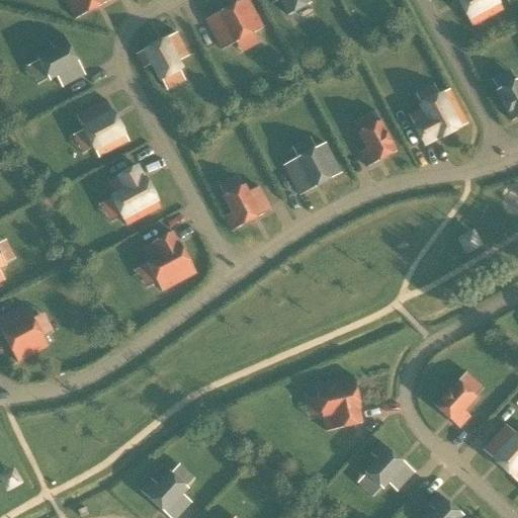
[(65,0),(75,18),(110,0),(65,0)]
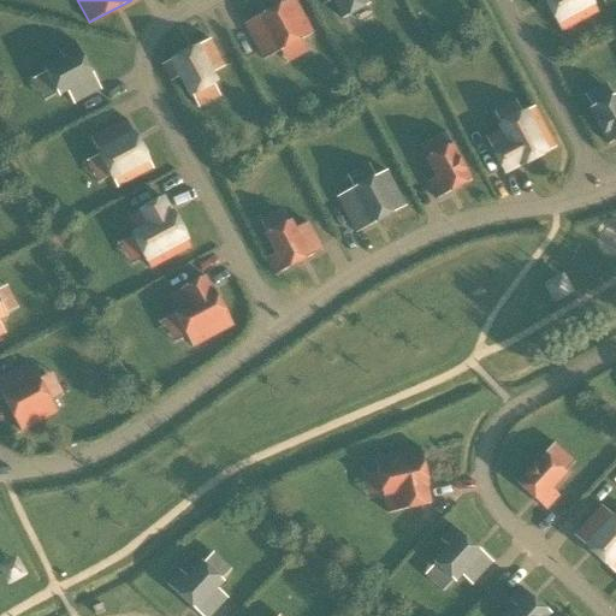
[(295,0),(290,0),(243,25),(262,60),(313,34),(295,0)]
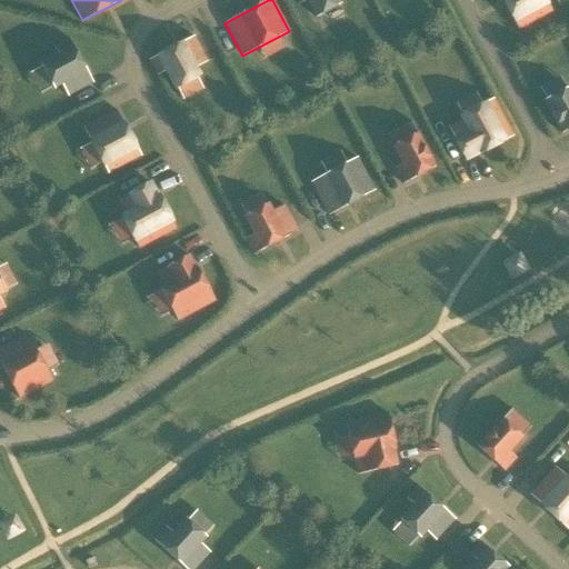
[(297,0),(300,6),(308,1),(317,18),(340,6),(337,0),(297,0)]
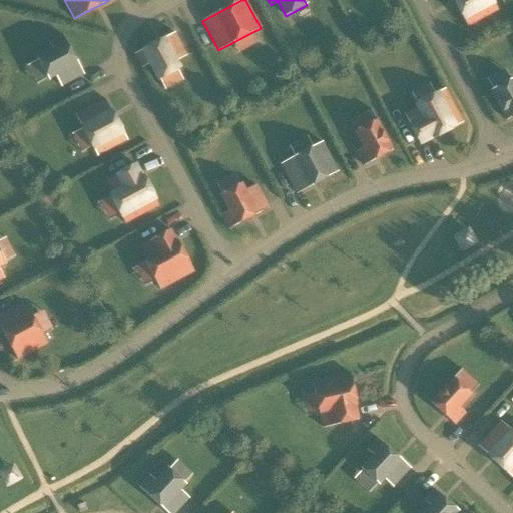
[(498,11),(491,0),(453,0),(468,27),(498,11)]
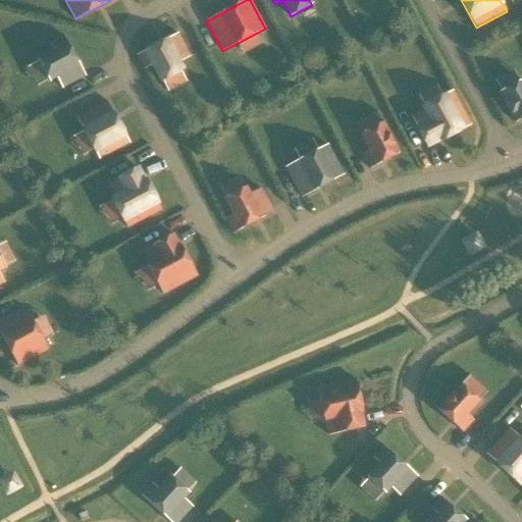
[(177,35),(139,55),(146,68),(152,65),(163,86),(186,74),(179,63),(190,57),(177,35)]
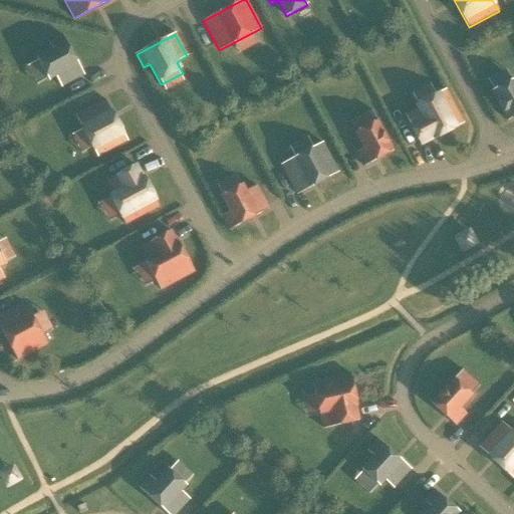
[(83,75),(63,36),(50,44),(53,51),(38,59),(49,80),(55,76),(61,87),(83,75)]
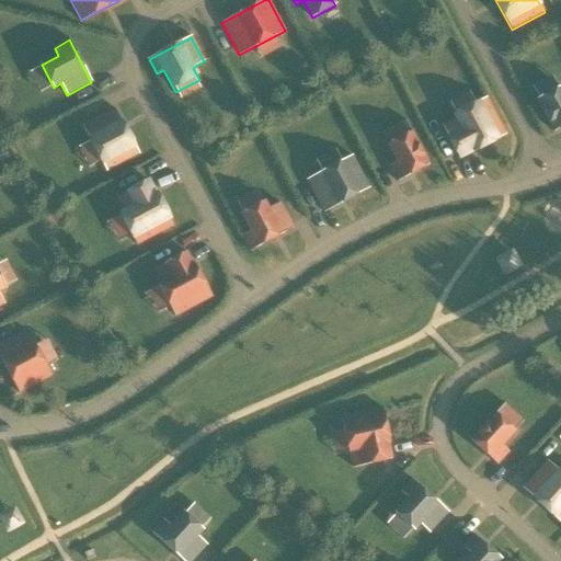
[(560,88),(537,100),(554,133),(560,128),(560,88)]
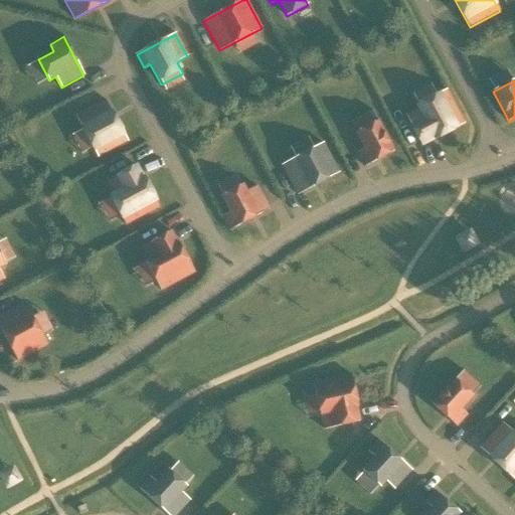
[(464,125),(446,91),(417,106),(419,110),(406,117),(421,145),(435,139),(436,140),(464,125)]
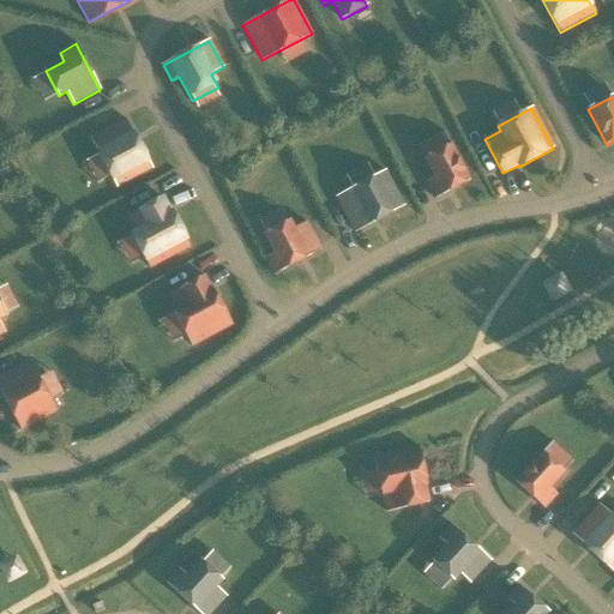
[(150,168),(125,120),(89,139),(115,187),(150,168)]
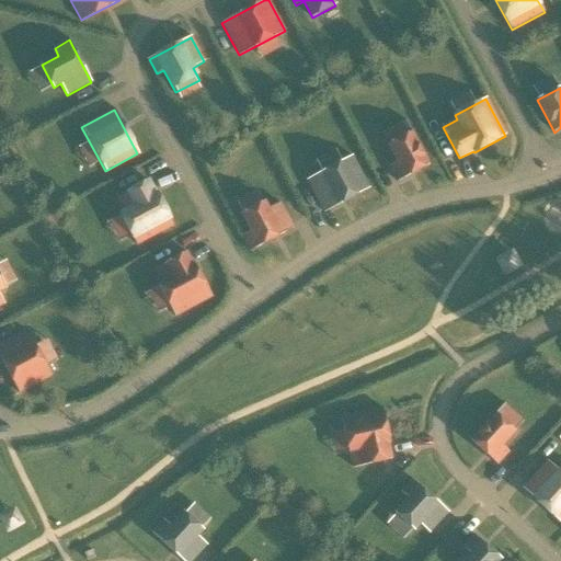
[(430,165),(411,133),(388,146),(397,162),(389,168),(398,183),(430,165)]
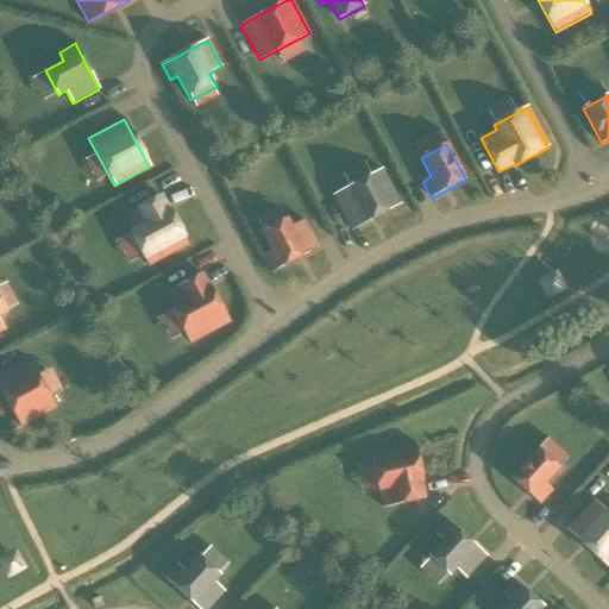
[(382,170),(333,195),(351,231),(401,205),(382,170)]
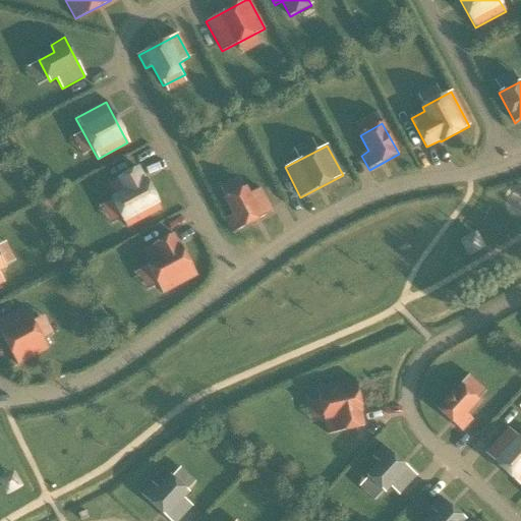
[(128,227),(161,209),(146,181),(141,183),(134,169),(108,183),(115,196),(113,198),(128,227)]
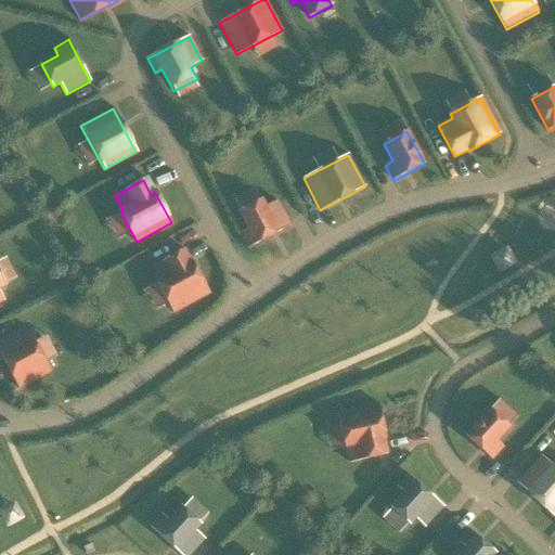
[(248,248),(289,227),(276,202),(266,207),(262,201),(240,213),(247,229),(241,233),(248,248)]
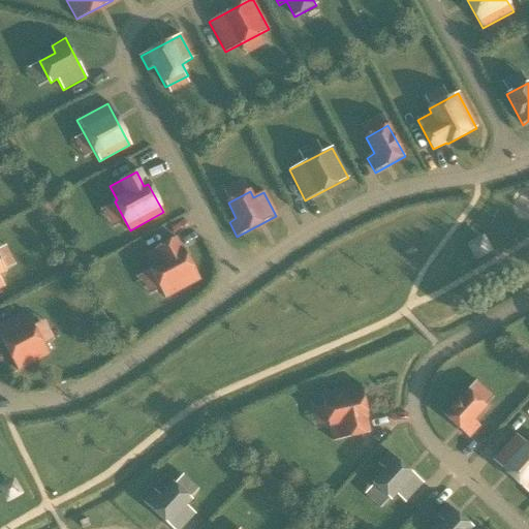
[(485,234),(470,242),(478,256),(493,248),(485,234)]
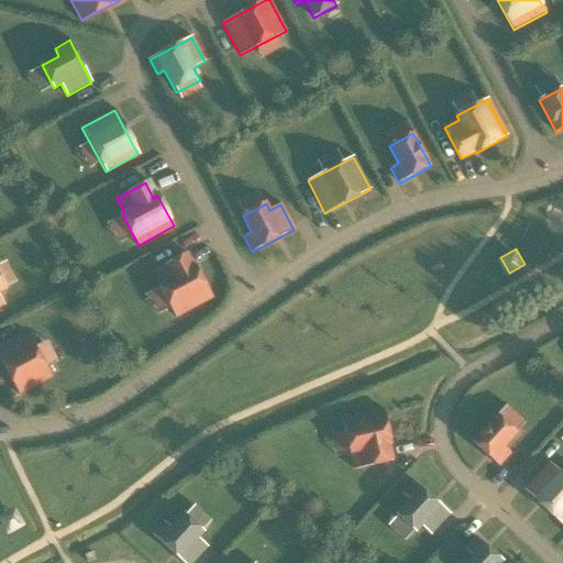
[(177,318),(212,297),(206,285),(207,285),(199,271),(198,271),(196,266),(195,266),(187,253),(155,271),(163,284),(159,286),(177,318)]
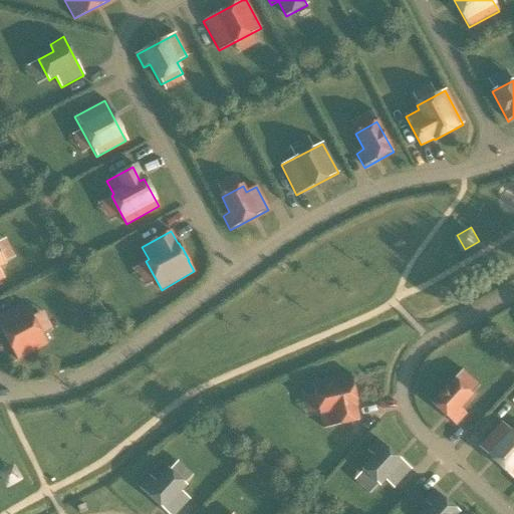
[(0,316),(0,327),(18,360),(47,344),(41,334),(43,333),(34,318),(33,318),(25,303),(0,316)]
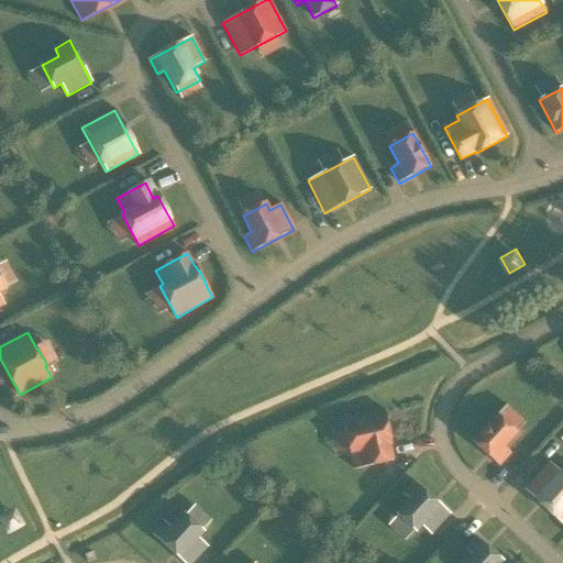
[(384,410),(342,420),(354,470),(394,461),(390,445),(393,445),(390,439),(387,422),(384,410)]
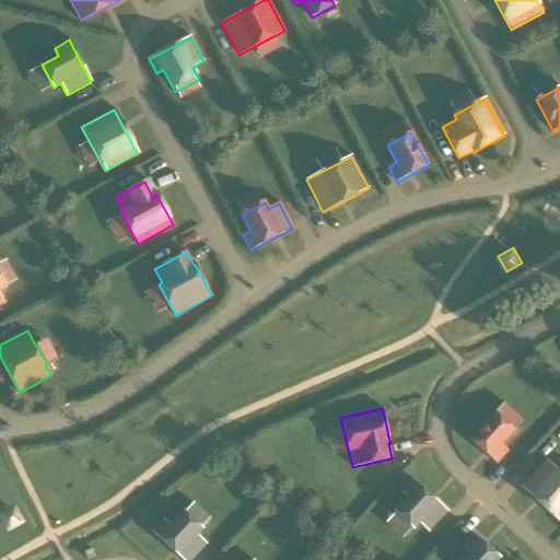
[(493,412),(469,440),(497,465),(509,452),(502,445),(514,431),(510,428),(511,427),(499,417),(493,412)]
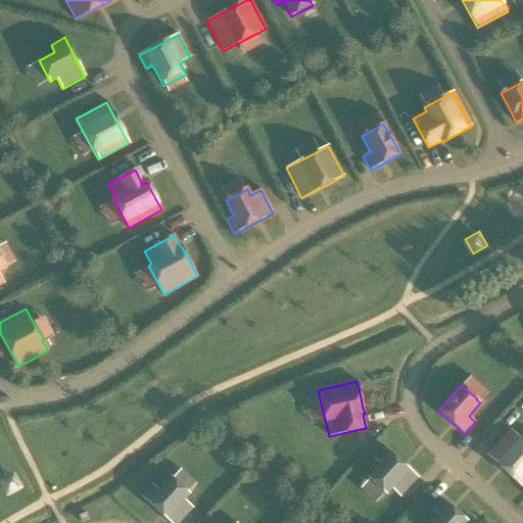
[(487,455),(522,487),(522,485),(522,440),(511,429),(487,455)]
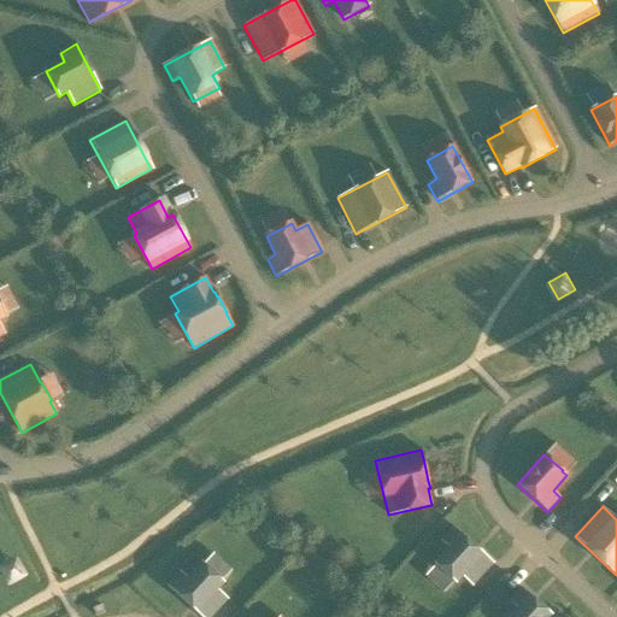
[(472,587),(493,564),(479,550),(466,538),(465,539),(453,528),(441,541),(448,547),(434,563),(439,568),(438,569),(452,581),(456,585),(463,577),(472,587)]
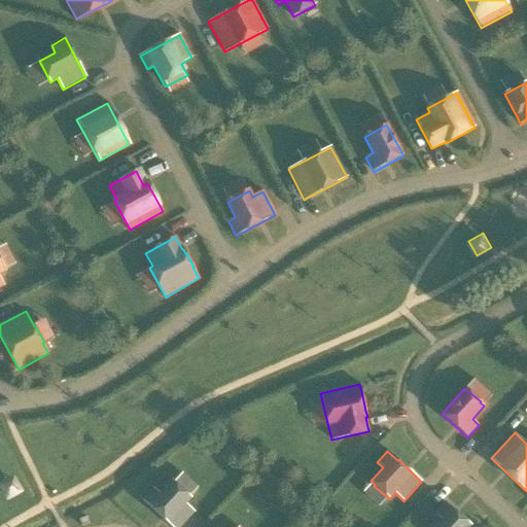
[(14,475),(1,483),(9,497),(24,489),(14,475)]
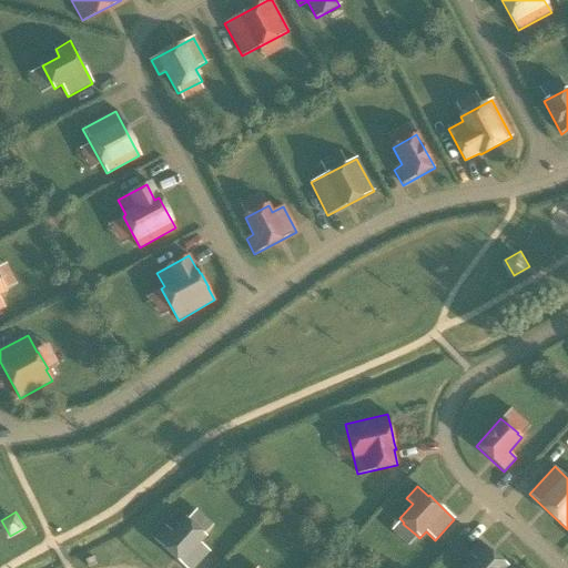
[(184,567),(195,567),(211,553),(201,544),(206,537),(185,518),(172,533),(165,526),(154,539),(164,549),(176,561),(178,561),(184,567)]
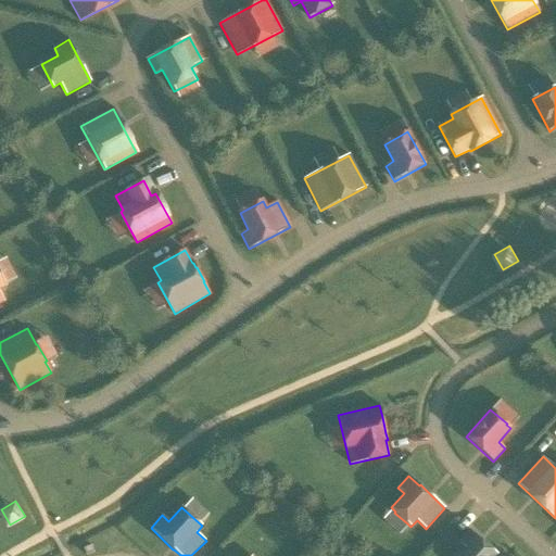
[(495,555),(497,555),(493,551),(493,550),(482,539),(481,540),(470,530),(459,542),(466,548),(458,555),(495,555)]
